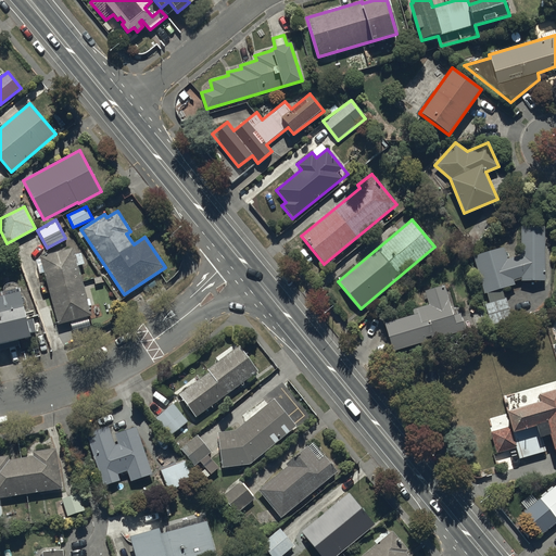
[(503,248),(472,256),(483,294),(487,293),(490,303),(505,299),(502,289),(515,285),(514,280),(521,278),(521,281),(544,281),(544,226),(520,227),(520,256),(506,260),(503,248)]
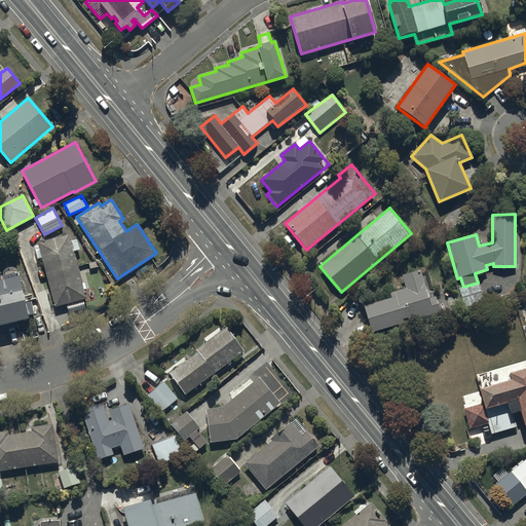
[(37,259),(41,258),(54,307),(86,299),(73,251),(79,250),(76,238),(71,240),(69,234),(38,242),(38,246),(34,247),(37,259)]
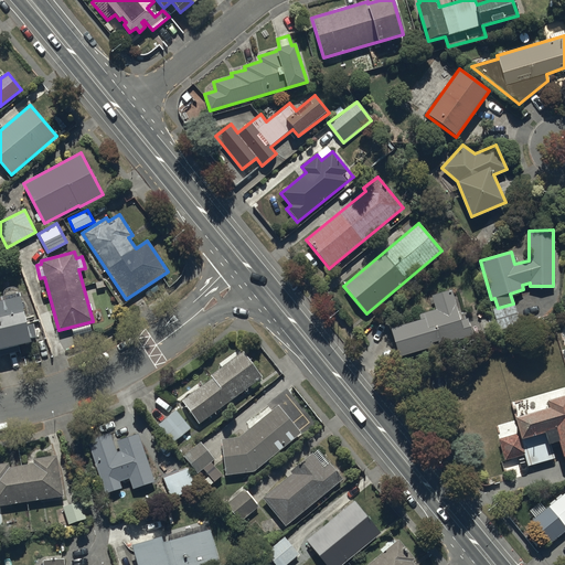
[(390,329),(398,358),(456,341),(472,337),(468,319),(460,321),(451,291),(432,297),(436,309),(418,315),(420,320),(390,329)]
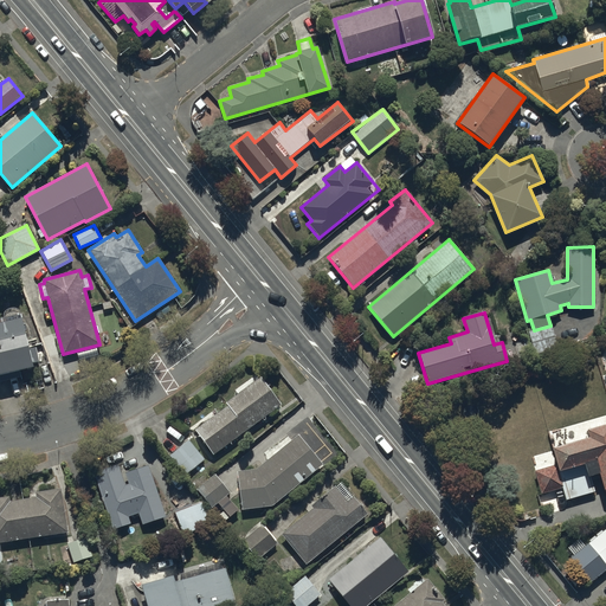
[(0,374),(33,368),(32,363),(38,362),(34,347),(27,348),(21,318),(0,322),(0,374)]
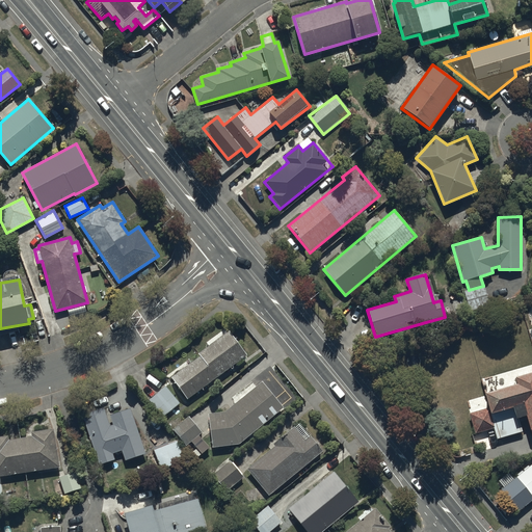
[(187,400),(246,355),(225,327),(206,342),(209,346),(197,354),(200,356),(170,378),(187,400)]
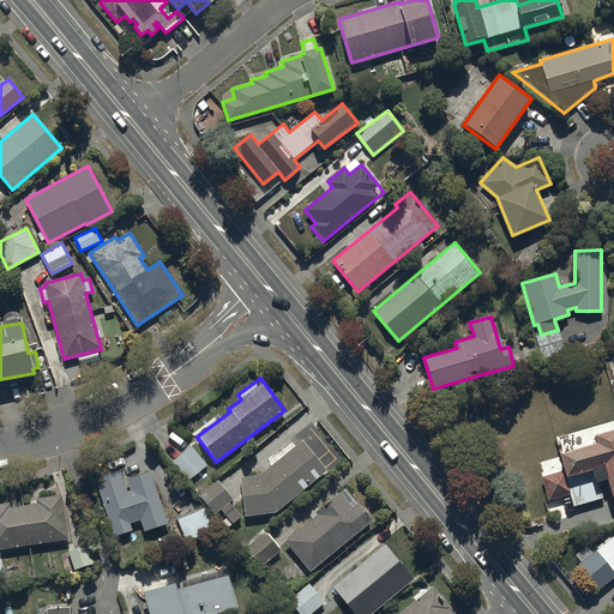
[(613,501),(613,429),(594,437),(596,444),(559,455),(564,471),(542,477),(548,500),(570,494),(573,507),(605,499),(600,482),(607,480),(613,503),(613,501)]
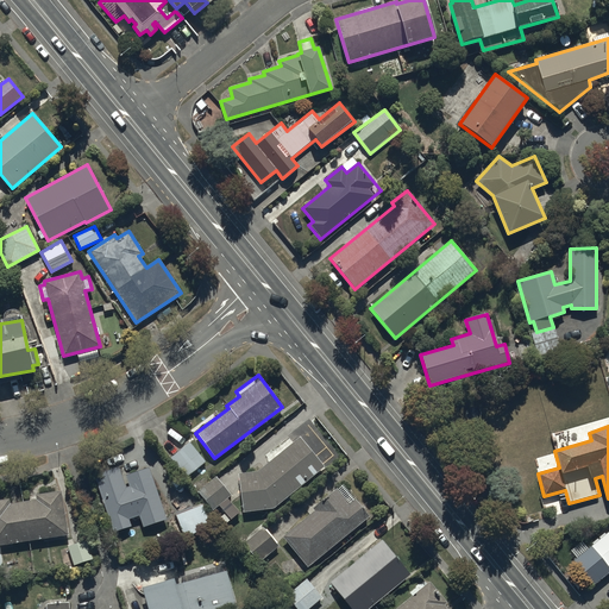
[(272,508),(324,466),(300,438),(257,472),(238,475),(243,512),(272,508)]
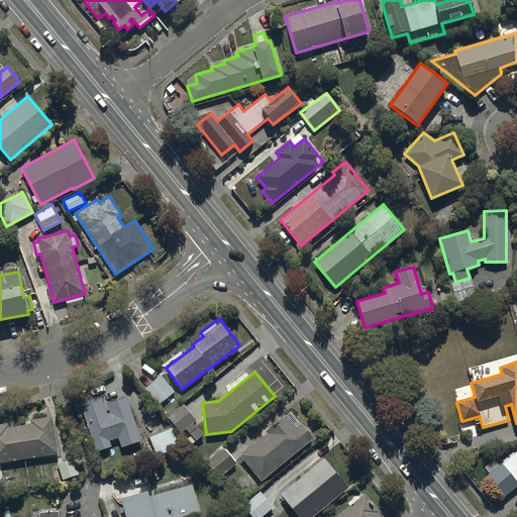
[(160,376),(144,389),(159,405),(175,392),(160,376)]
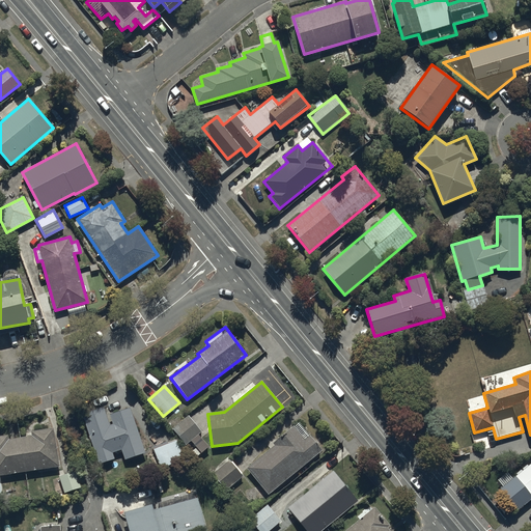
[(103,408),(82,414),(99,464),(114,458),(112,453),(121,450),(126,460),(144,453),(129,408),(109,414),(112,424),(109,425),(103,408)]
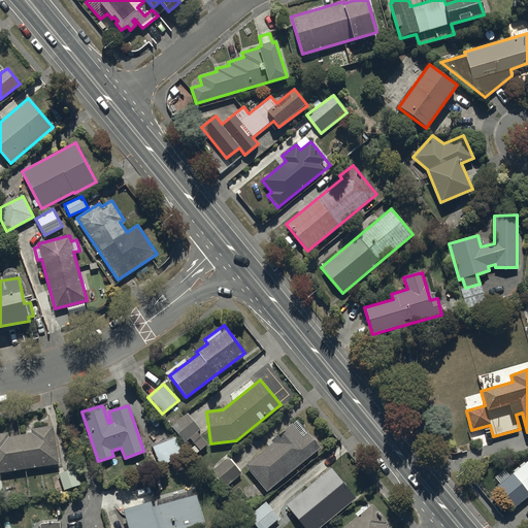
[(200,429),(186,414),(171,426),(185,442),(200,429)]
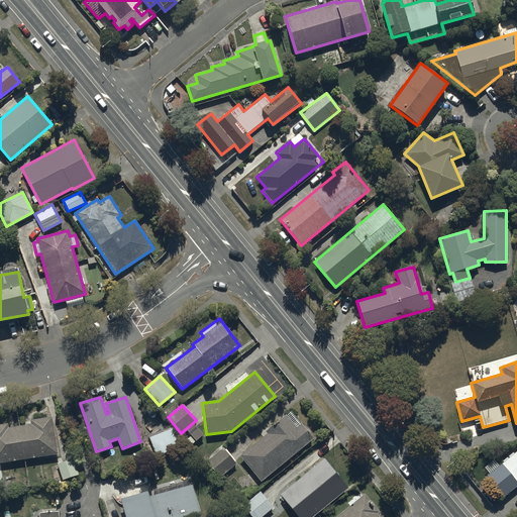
[(261,482),(313,438),(290,410),(265,431),(267,433),(239,456),(261,482)]
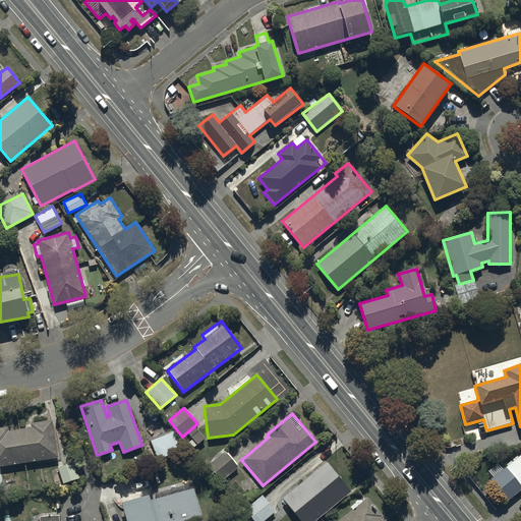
[(0,427),(0,465),(58,458),(53,420),(31,423),(32,428),(8,431),(8,427),(0,427)]
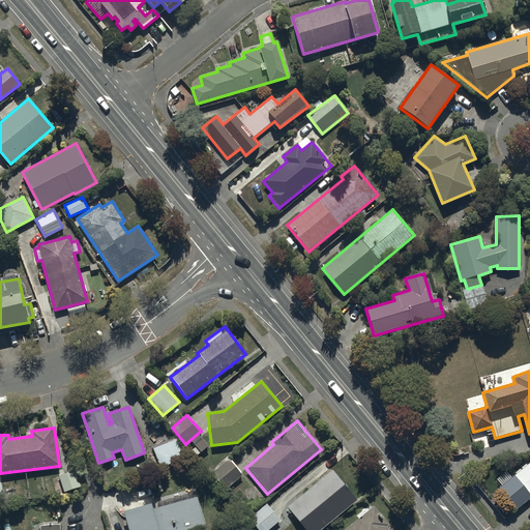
[(176,440),(152,448),(159,467),(183,459),(176,440)]
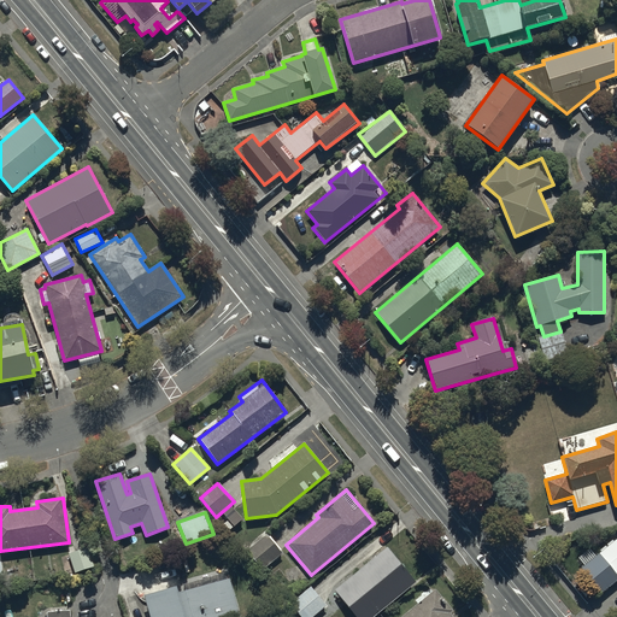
[(281,554),(265,535),(247,550),(263,569),(281,554)]
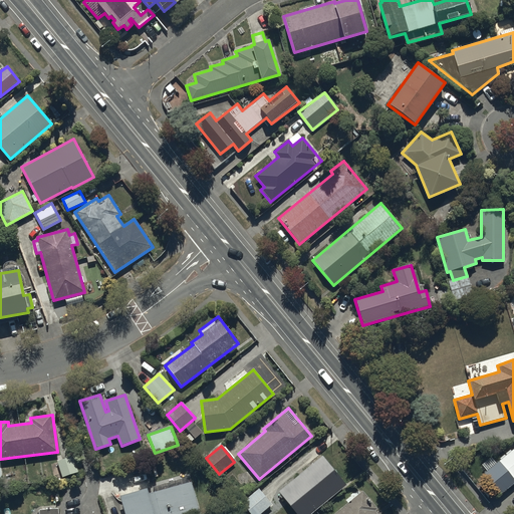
[(484,473),(484,474),(501,494),(513,483),(513,448),(496,464),(490,457),(481,465),(487,471),(484,473)]
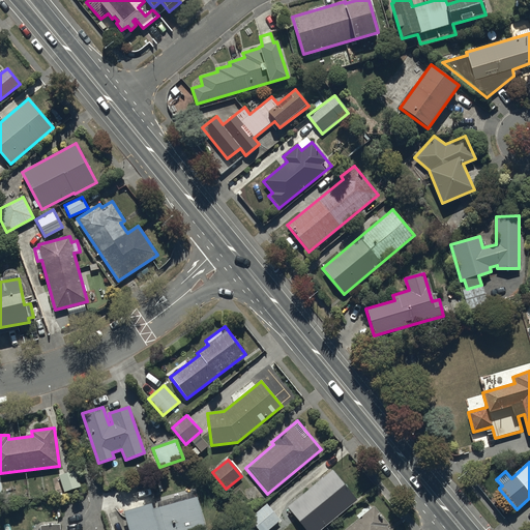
[(74,470),(58,476),(64,492),(80,487),(74,470)]
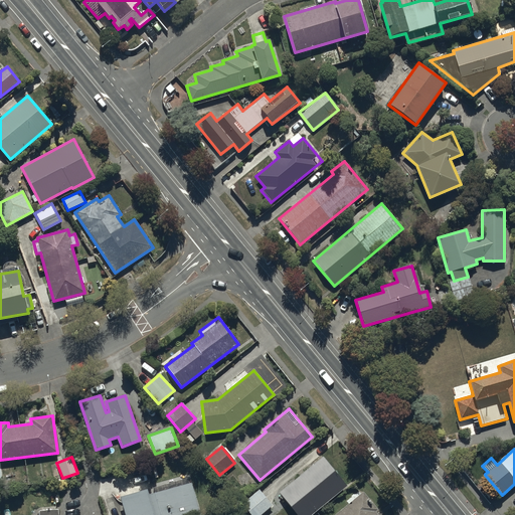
[(311,514),(347,486),(322,457),(279,493),(297,514),(311,514)]
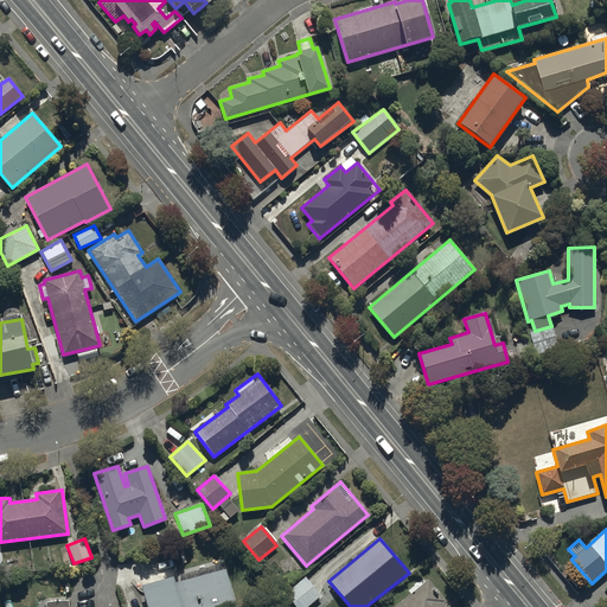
[(140,585),(146,606),(216,606),(235,602),(225,569),(173,583),(172,576),(140,585)]
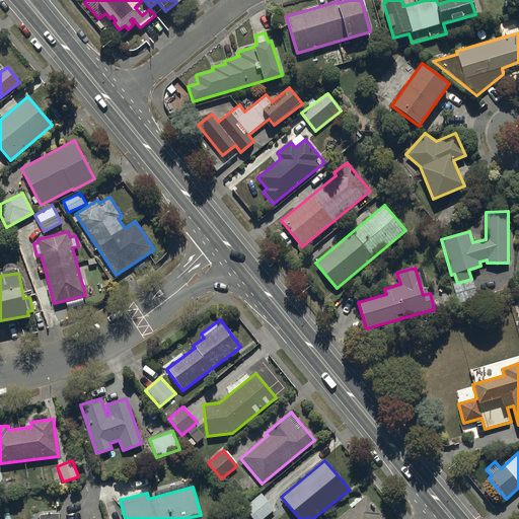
[(263,518),(274,511),(260,493),(242,507),(251,518),(263,518)]
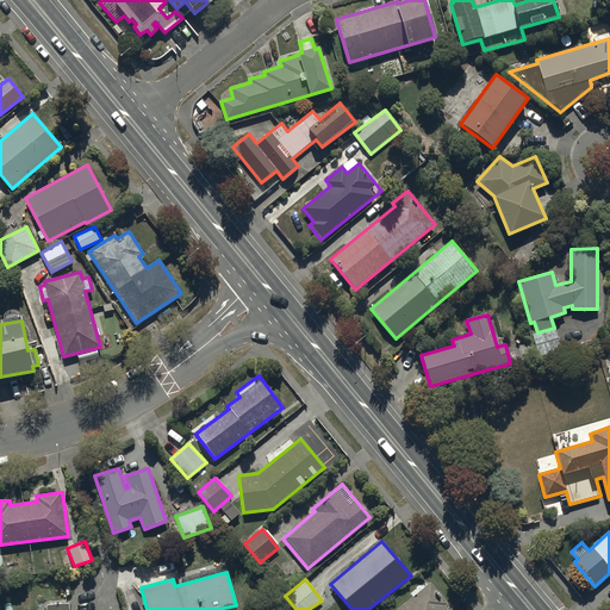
[(446,609),(444,608),(448,604),(430,583),(397,609),(446,609)]
